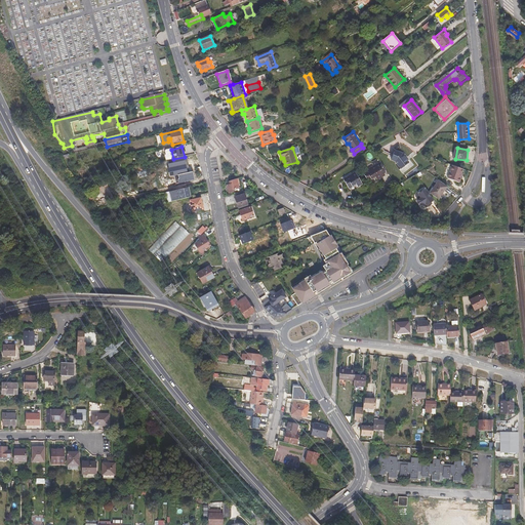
[(391,159),(396,161),(400,168),(408,162),(401,153),(394,150),(391,159)]
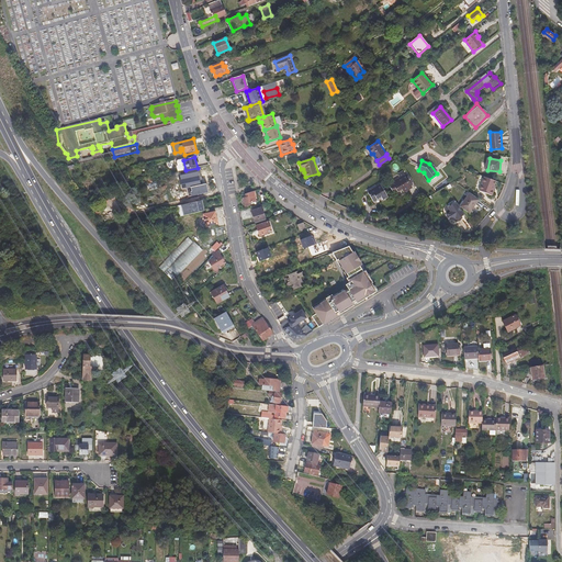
[(388,184),(393,193),(401,189),(403,192),(412,187),(404,175),(388,184)]
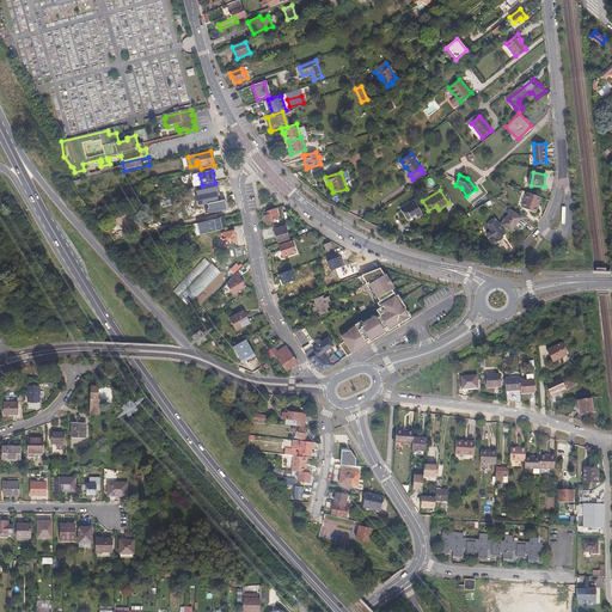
[(208,194),(210,201),(206,202),(207,206),(210,206),(212,207),(222,203),(220,191),(208,194)]
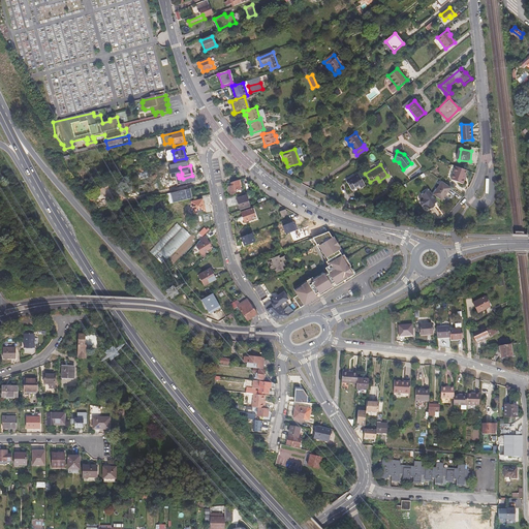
[(455,166),(452,180),(463,184),(464,179),(463,179),(464,175),(466,169),(455,166)]
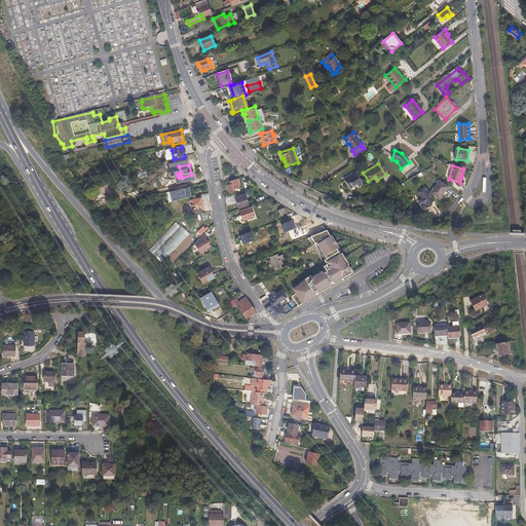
[(343,180),(348,189),(355,185),(358,187),(362,184),(354,173),(343,180)]
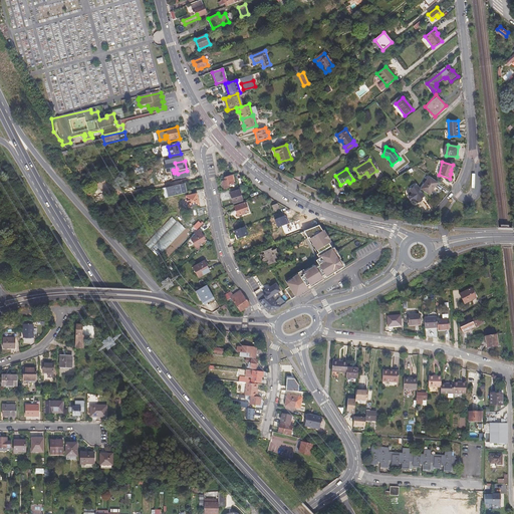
[(161,182),(162,189),(166,188),(184,184),(183,177),(161,182)]
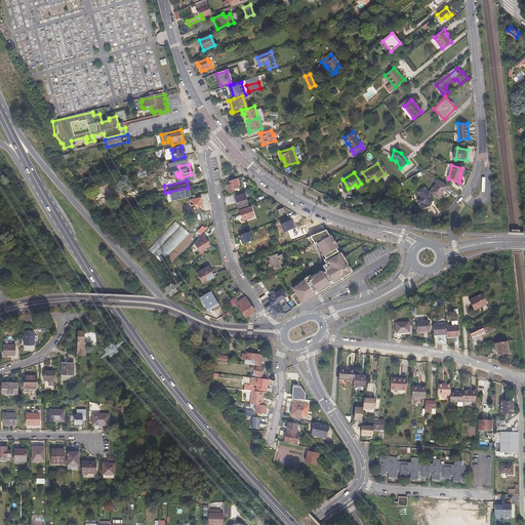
[(231,186),(233,192),(238,191),(236,186),(235,180),(229,183),(230,186),(231,186)]
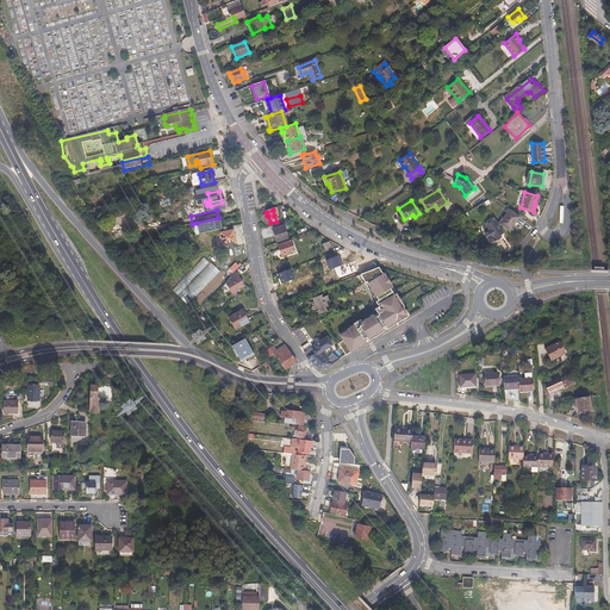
[(509,210),(499,224),(509,230),(512,224),(514,225),(520,217),(509,210)]
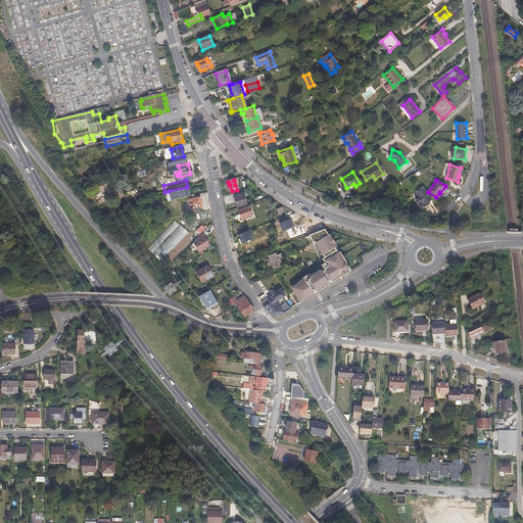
[(187,187),(169,191),(171,201),(190,196),(187,187)]
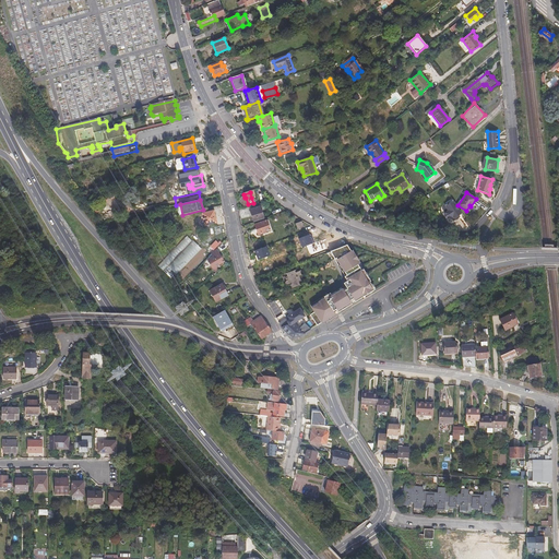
[(459,215),(462,213),(461,212),(453,200),(445,205),(449,211),(445,213),(445,214),(449,218),(450,218),(452,217),(454,221),(460,217),(459,215)]
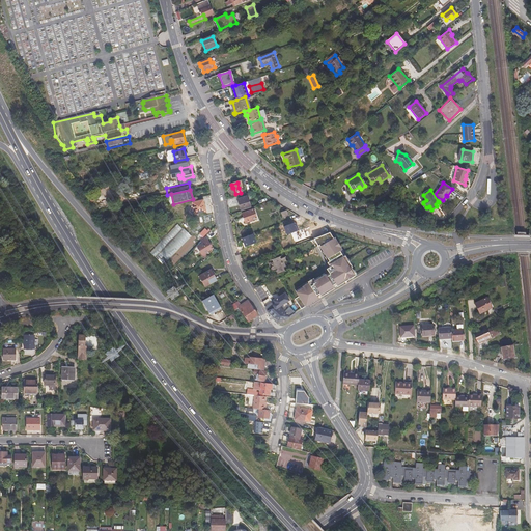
[(238,199),(240,205),(241,208),(250,204),(247,196),(238,199)]
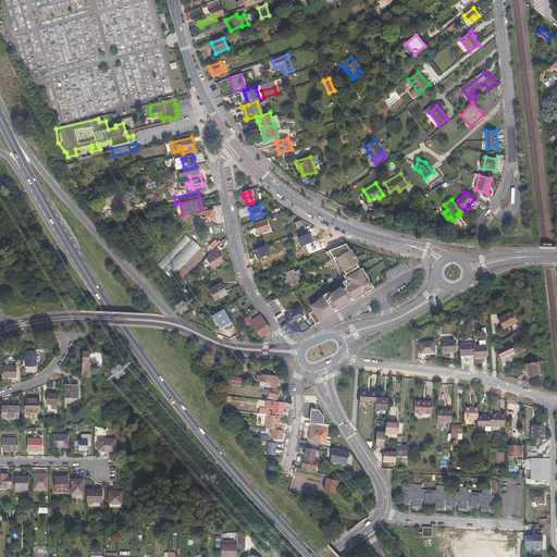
[(202,213),(205,224),(215,222),(212,211),(202,213)]
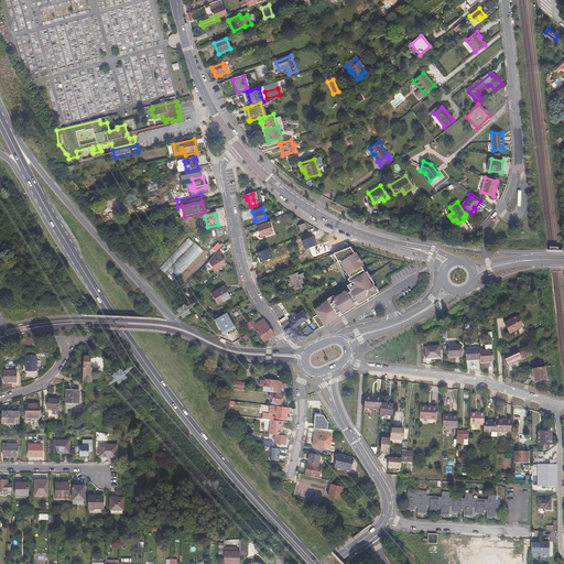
[(257,227),(260,236),(272,232),(269,223),(257,227)]
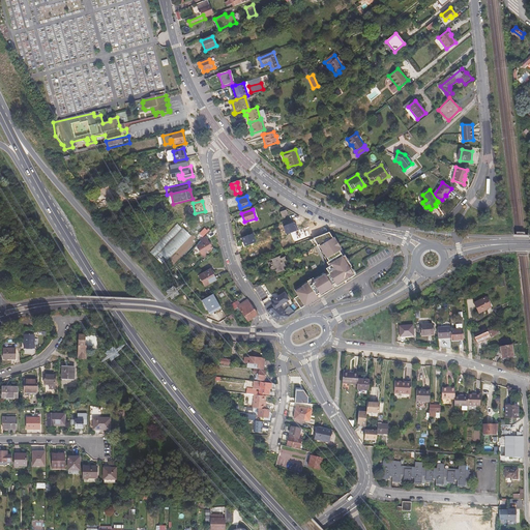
[(240,237),(244,248),(253,245),(253,246),(259,244),(254,232),(240,237)]
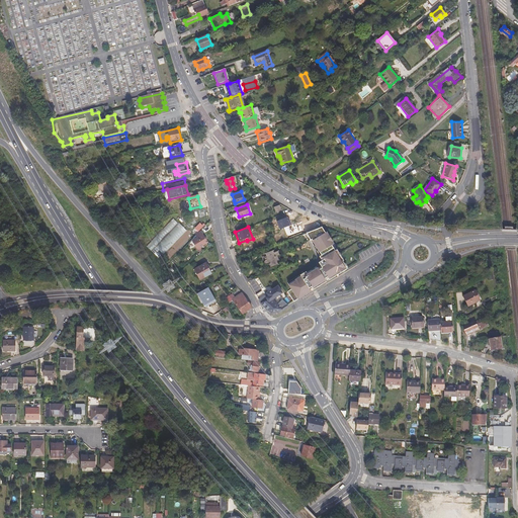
[(333,245),(322,228),(307,234),(320,257),(322,261),(319,263),(322,268),(319,269),(318,268),(289,286),(292,289),(287,292),(294,301),(329,280),(347,269),(336,251),(335,251),(332,246),(333,245)]
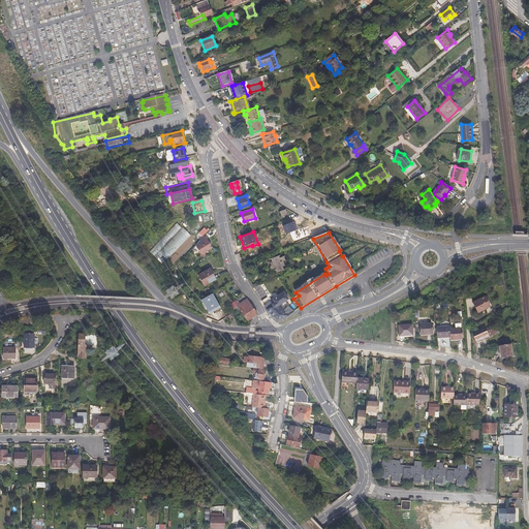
[(164,237),(150,251),(155,255),(159,251),(167,259),(185,241),(178,235),(169,243),(164,237)]
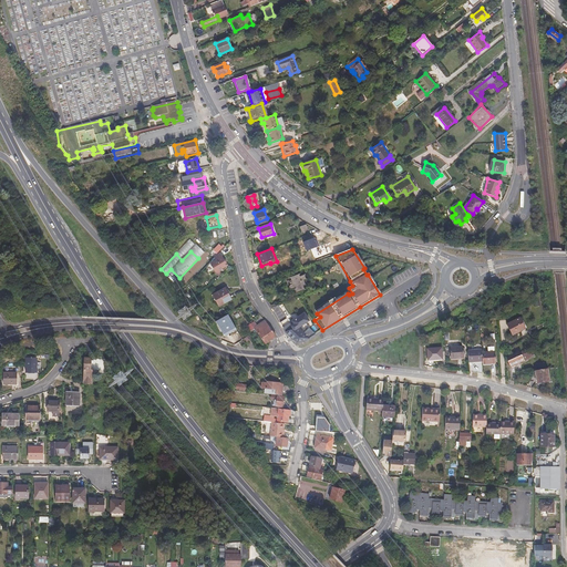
[(209,263),(217,275),(219,274),(218,270),(226,266),(218,253),(209,263)]
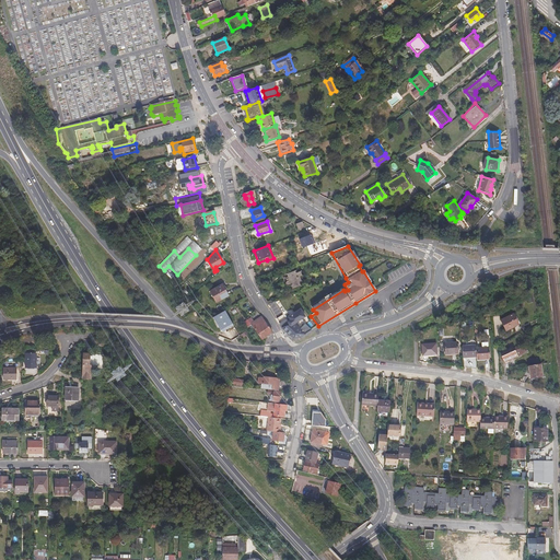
[(281,279),(282,283),(286,282),(287,282),(284,284),(286,287),(288,287),(291,286),(292,290),(301,288),(299,282),(301,281),(300,277),(302,277),(300,272),(295,273),(295,271),(286,275),(287,277),(281,279)]
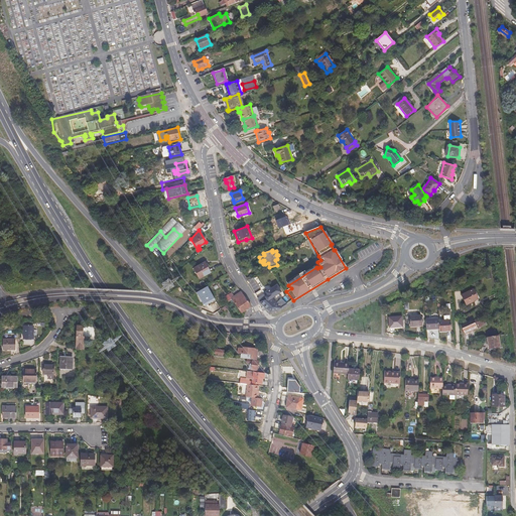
[(192,270),(199,280),(210,273),(204,263),(192,270)]
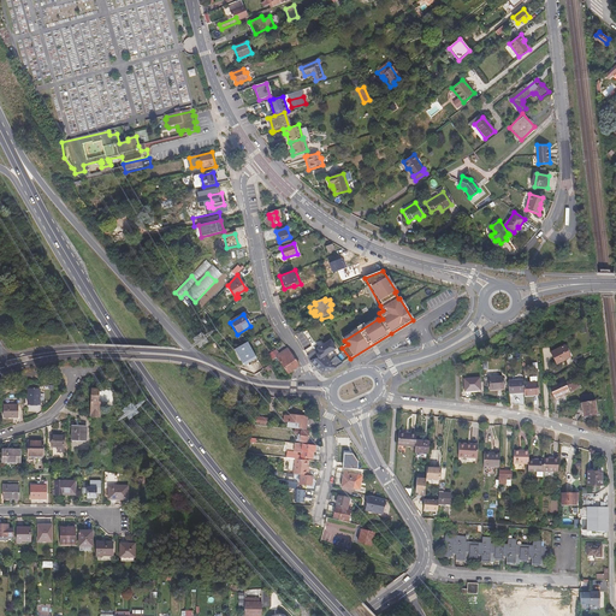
[(311,361),(312,362),(319,368),(324,373),(330,372),(335,368),(342,365),(335,356),(329,362),(324,356),(336,349),(331,341),(318,349),(320,351),(317,354),(319,356),(311,361)]
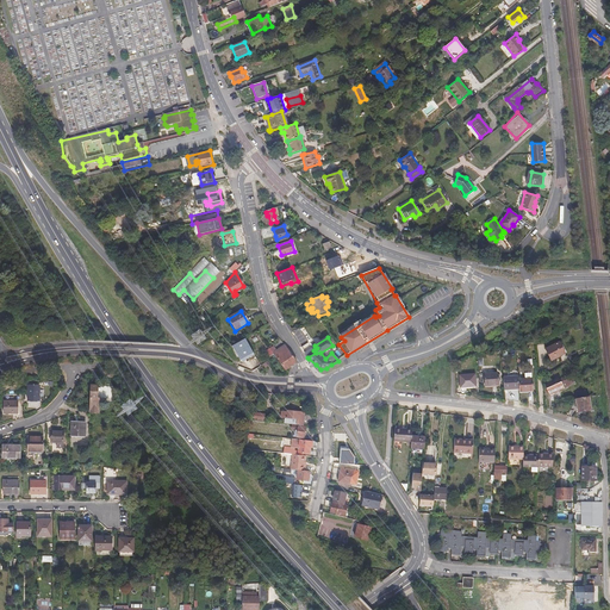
[(234,346),(243,362),(255,355),(246,338),(234,346)]
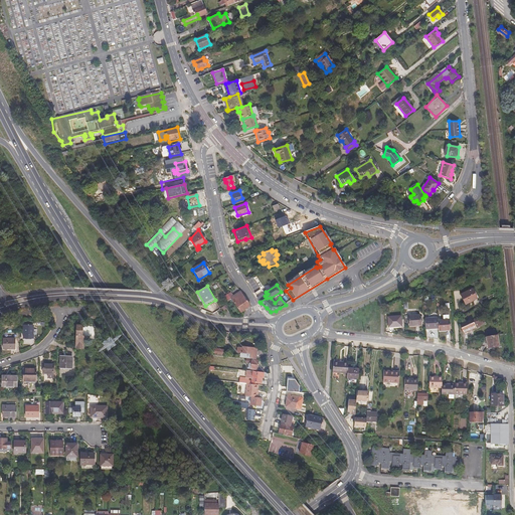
[(460,295),(465,304),(477,299),(472,289),(460,295)]
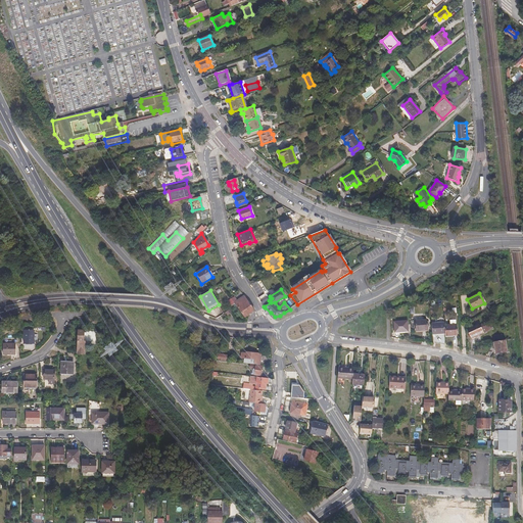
[(235,302),(244,317),(253,311),(244,296),(235,302)]
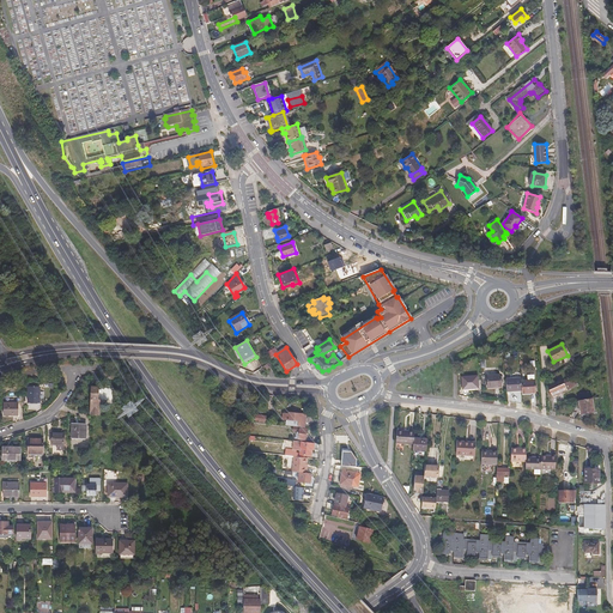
[(486,376),(487,388),(501,387),(499,375),(486,376)]
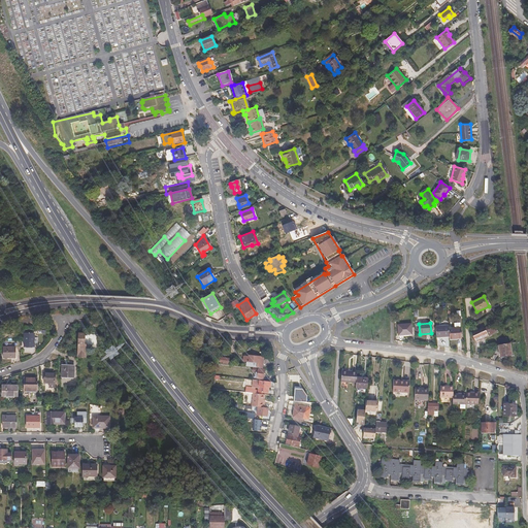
[(397,326),(398,336),(411,335),(410,325),(397,326)]
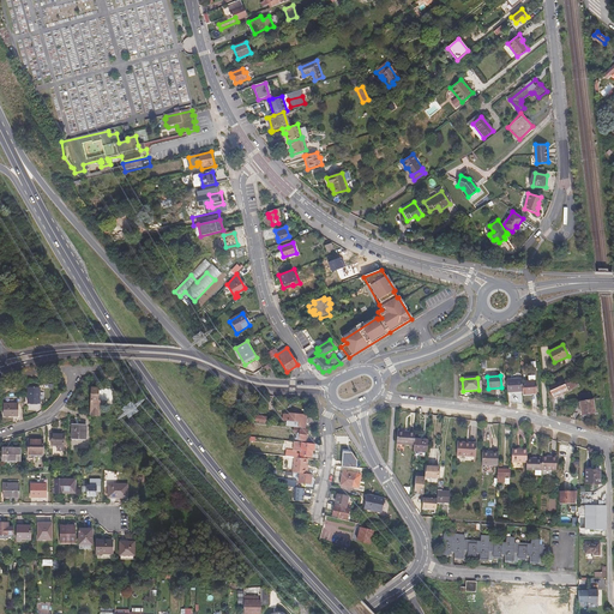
[(507,380),(507,393),(523,391),(522,384),(522,381),(522,379),(507,380)]
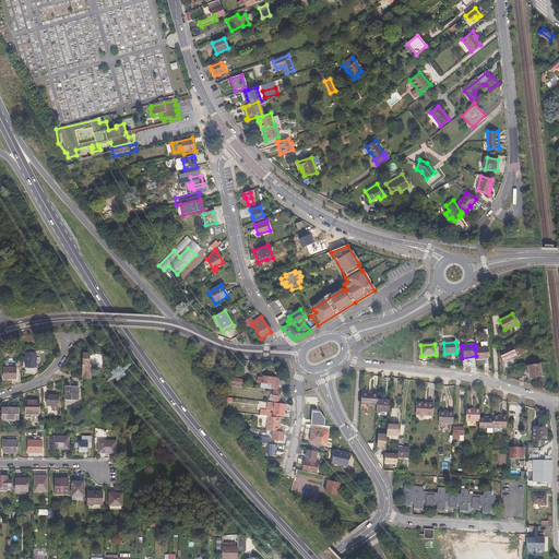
[(475,349),(476,356),(476,359),(488,357),(487,346),(475,347),(475,349)]
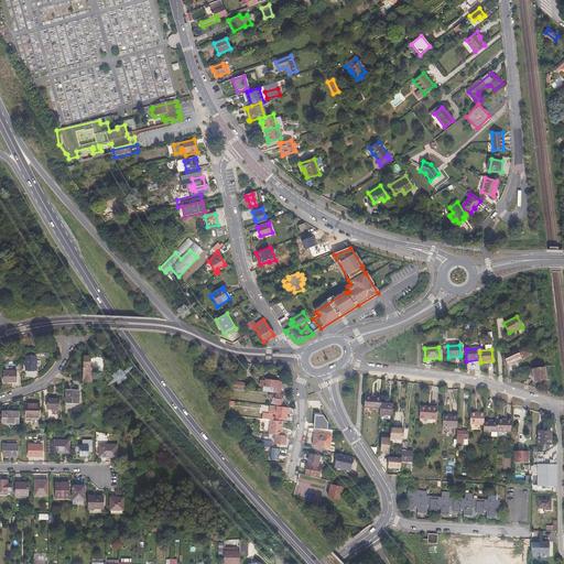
[(506,359),(508,365),(509,365),(509,366),(513,365),(512,364),(521,359),(520,356),(524,354),(523,351),(513,356),(509,358),(506,359)]
